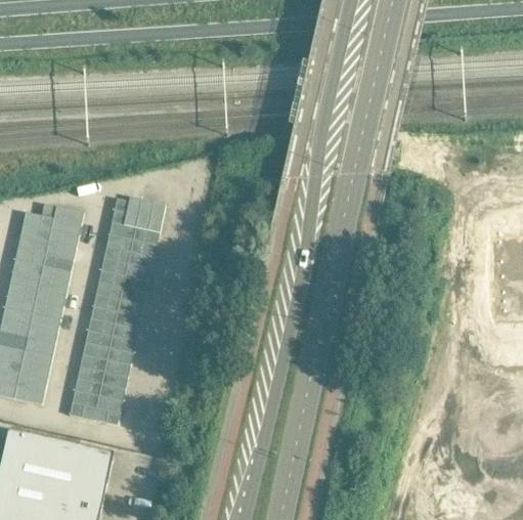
[(142,199),(129,196),(129,200),(126,212),(123,224),(136,227),(142,199)]
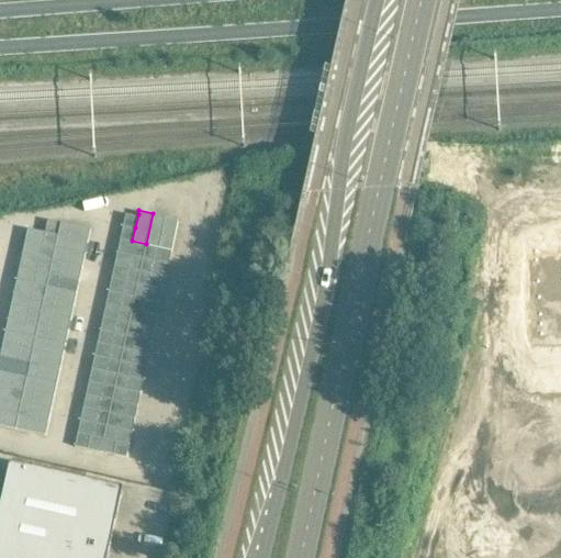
[(135,227),(138,214),(125,212),(122,225),(135,227)]
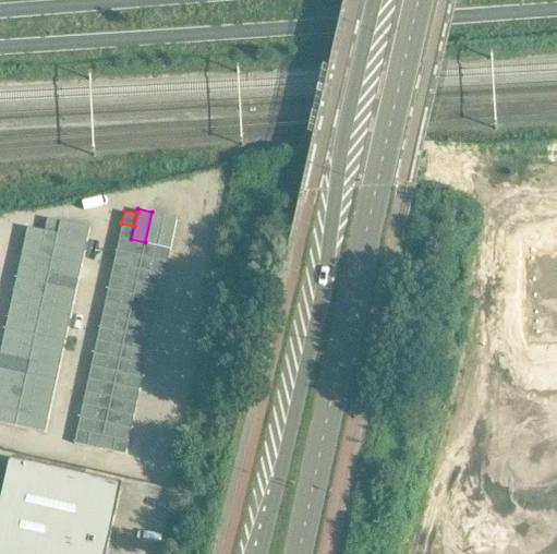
[(145,242),(158,244),(165,215),(152,212),(145,242)]
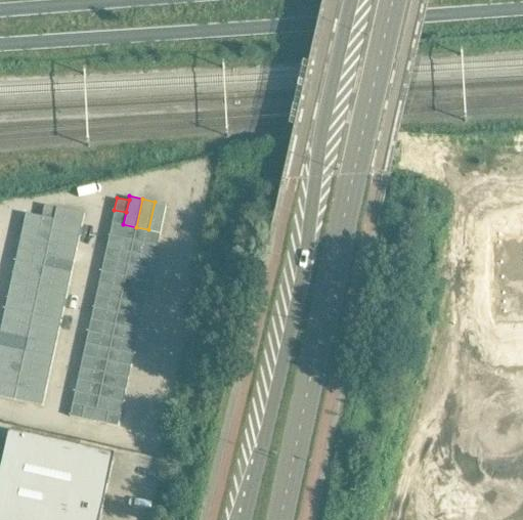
[(148,229),(159,232),(165,204),(155,202),(148,229)]
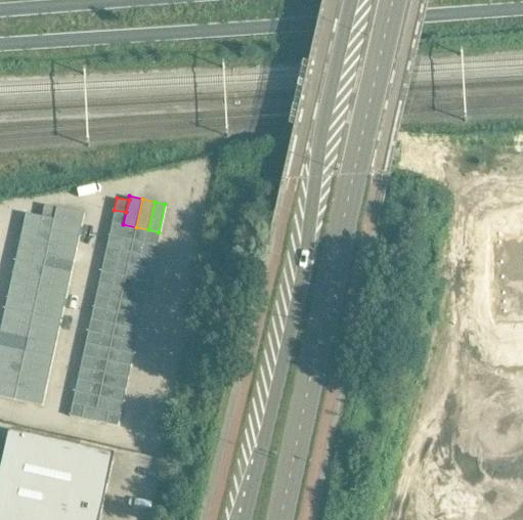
[(53,217),(56,206),(43,203),(41,215),(53,217)]
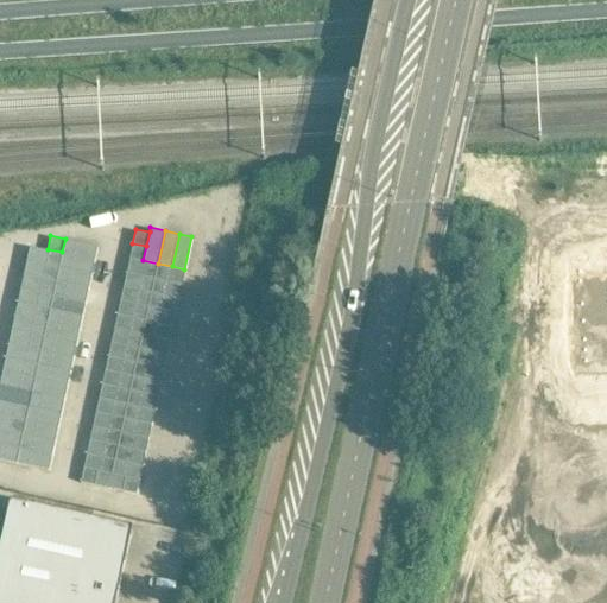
[(94,259),(97,245),(65,239),(62,252),(94,259)]
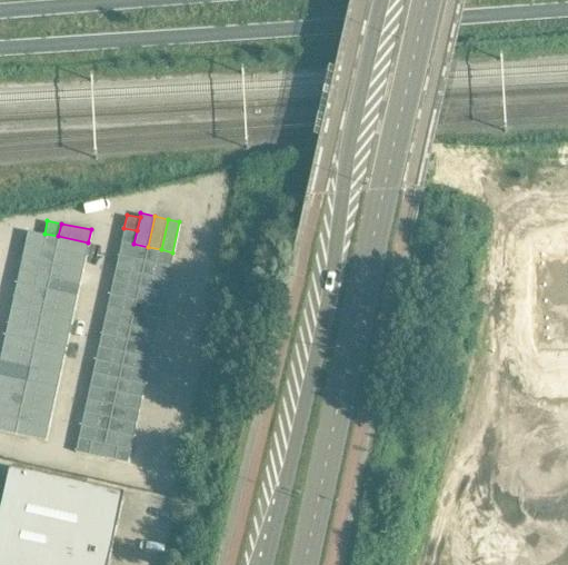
[(133,244),(137,230),(123,228),(120,240),(133,244)]
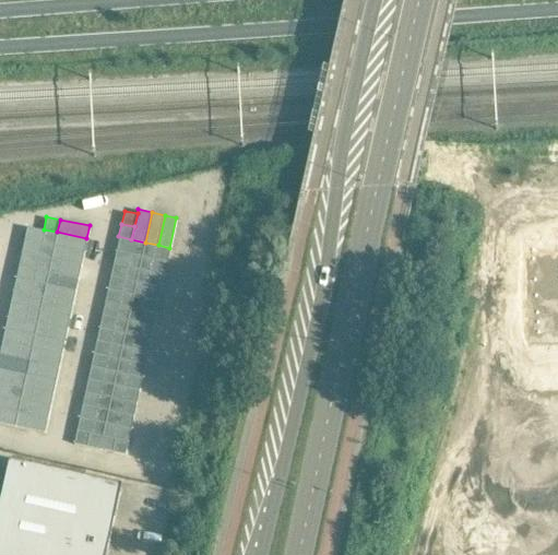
[(54,245),(57,232),(44,229),(26,225),(24,238),(54,245)]
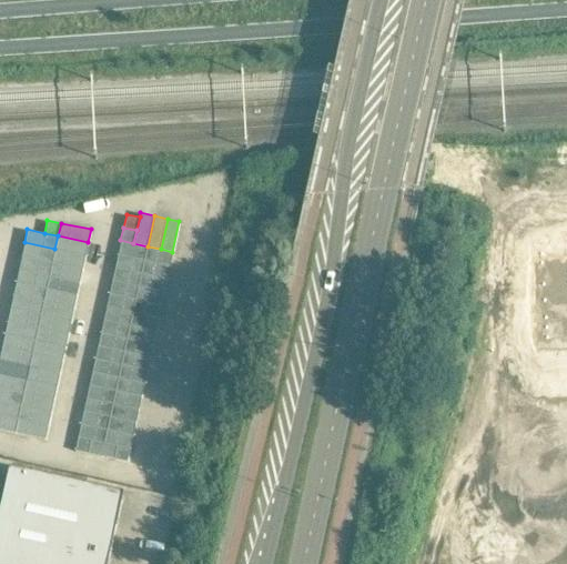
[(85,255),(88,242),(58,235),(54,249),(85,255)]
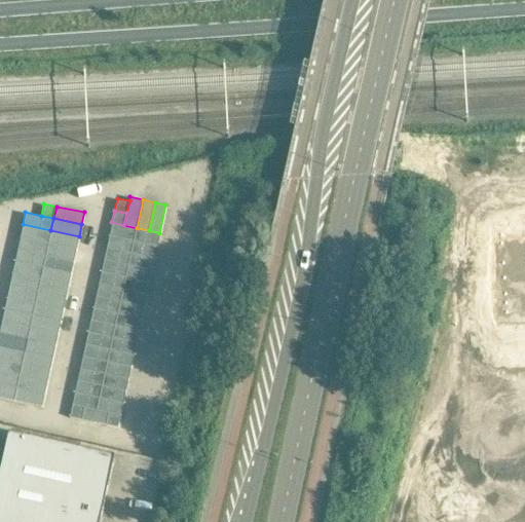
[(134,240),(137,228),(123,225),(111,222),(109,234),(134,240)]
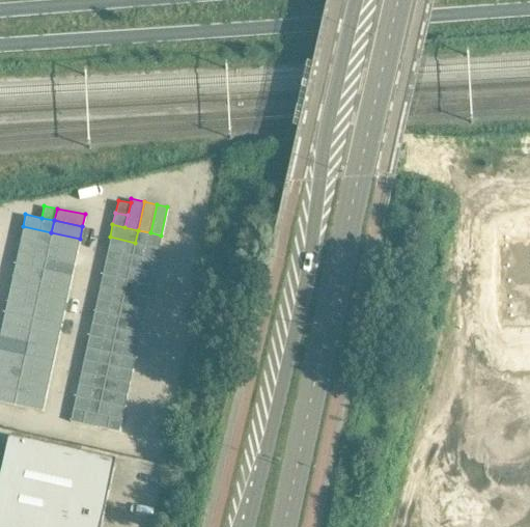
[(49,245),(51,232),(23,226),(20,239),(49,245)]
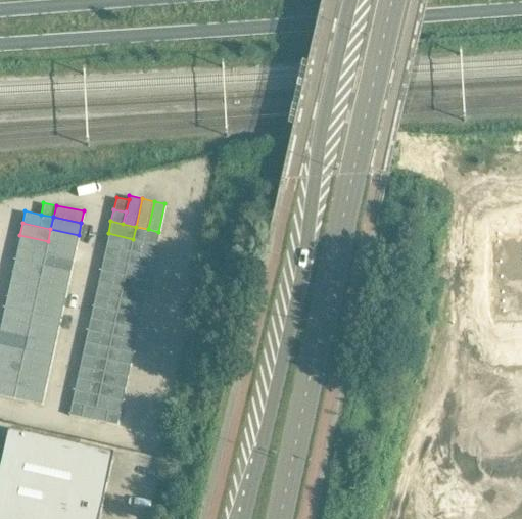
[(156,243),(158,232),(148,229),(136,227),(133,239),(156,243)]
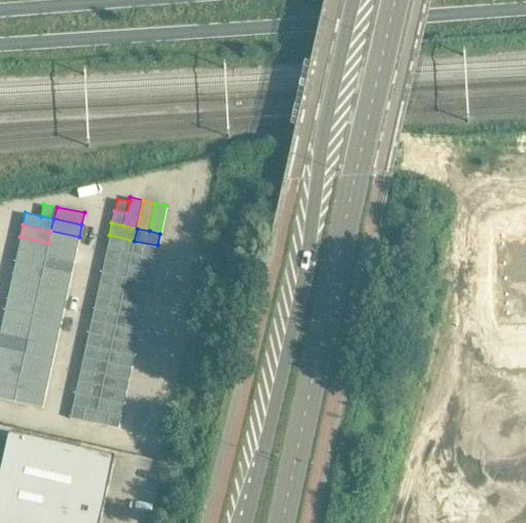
[(76,249),(79,237),(50,231),(48,243),(76,249)]
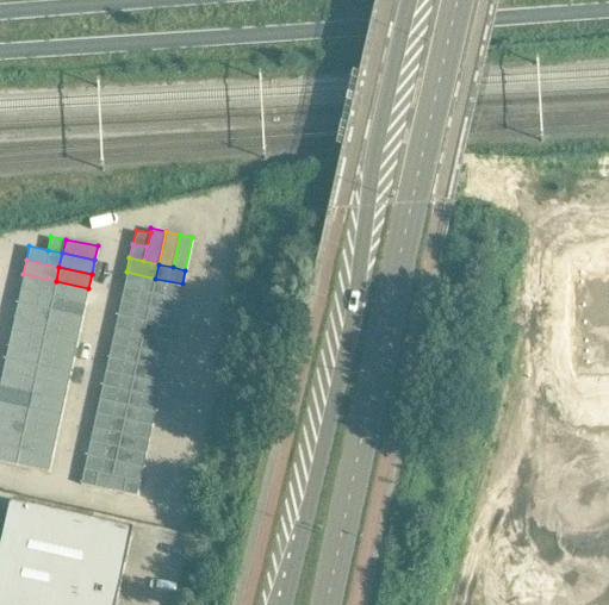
[(153,292),(155,279),(126,272),(123,286),(153,292)]
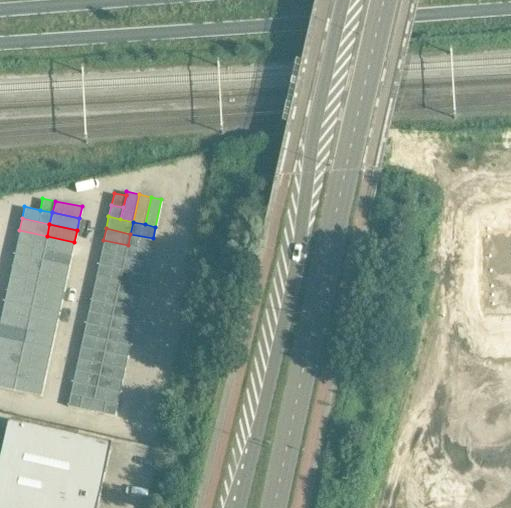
[(44,247),(47,236),(19,230),(17,241),(44,247)]
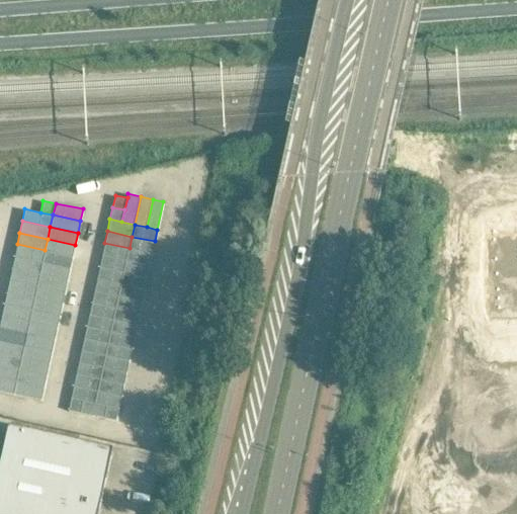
[(516,233),(492,235),(497,305),(516,303),(516,233)]
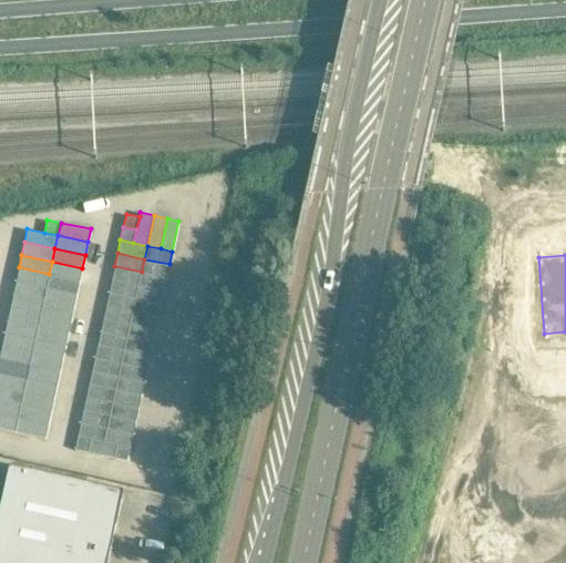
[(166,277),(170,264),(144,259),(142,272),(166,277)]
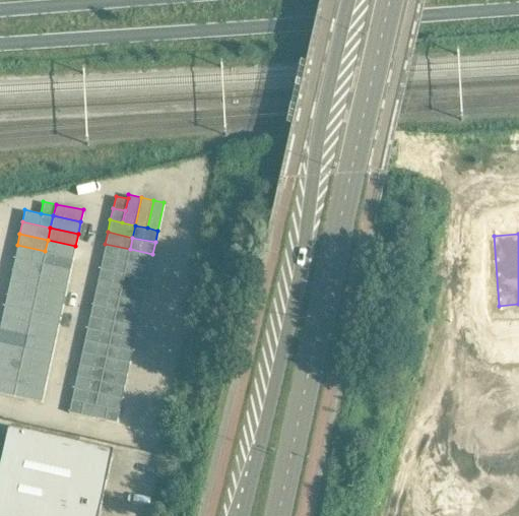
[(73,257),(75,246),(48,240),(45,251),(73,257)]
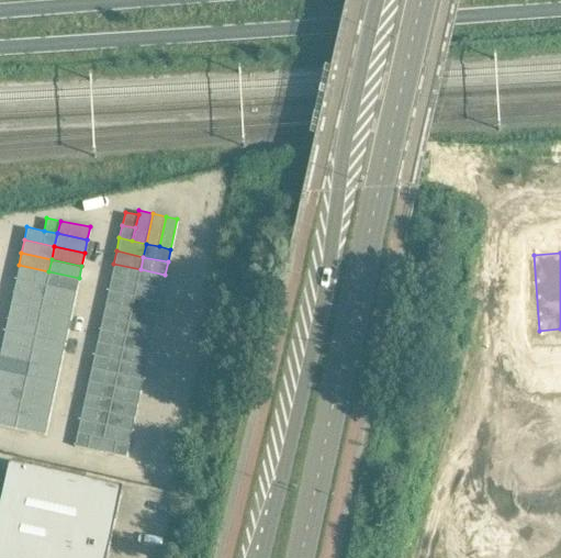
[(137,282),(141,269),(113,264),(111,277),(137,282)]
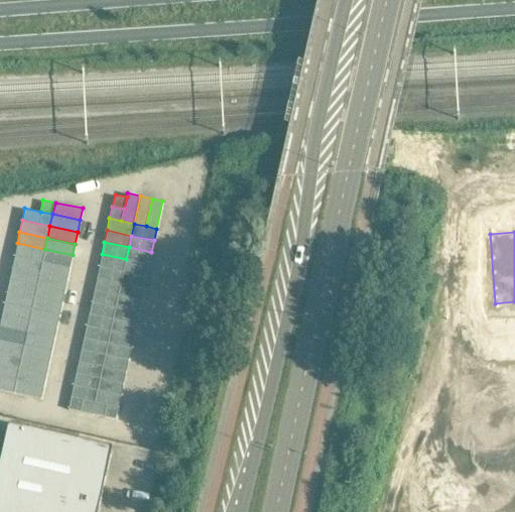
[(42,261),(44,249),(17,243),(14,255),(42,261)]
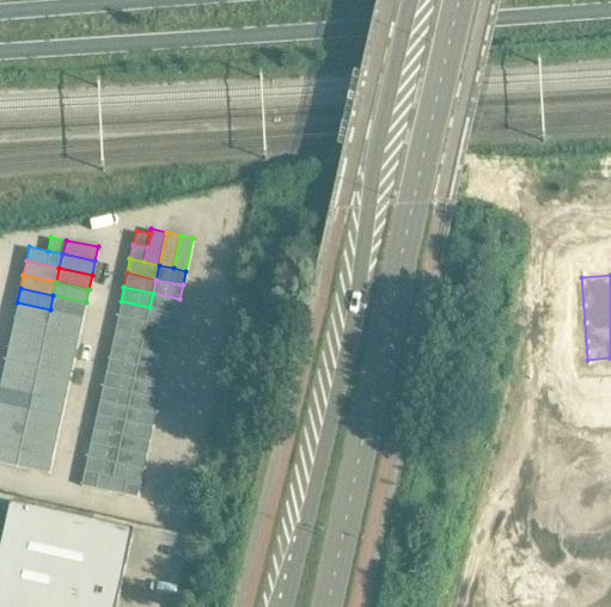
[(177,313),(179,299),(153,293),(150,307),(177,313)]
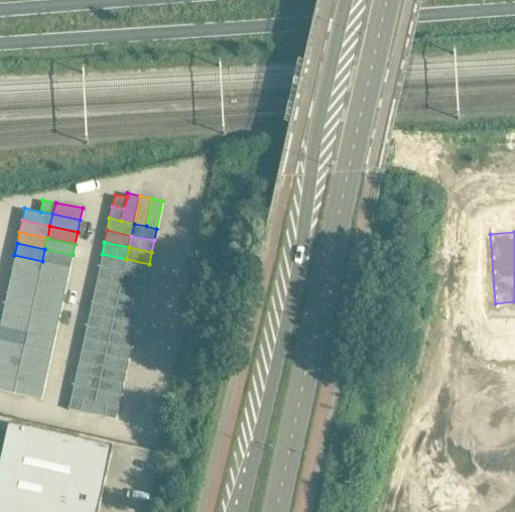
[(70,267),(73,255),(44,249),(42,261),(70,267)]
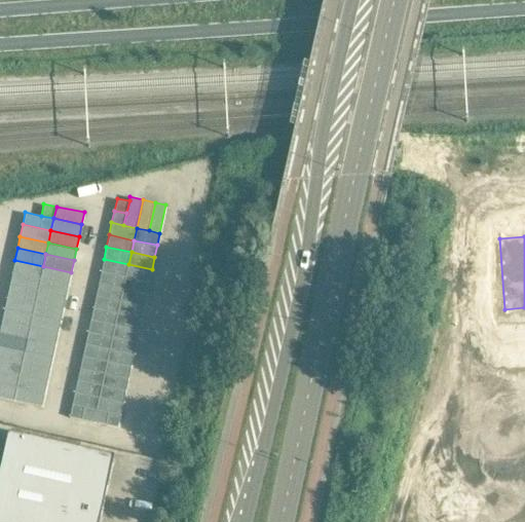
[(125,276),(128,264),(104,259),(101,270),(125,276)]
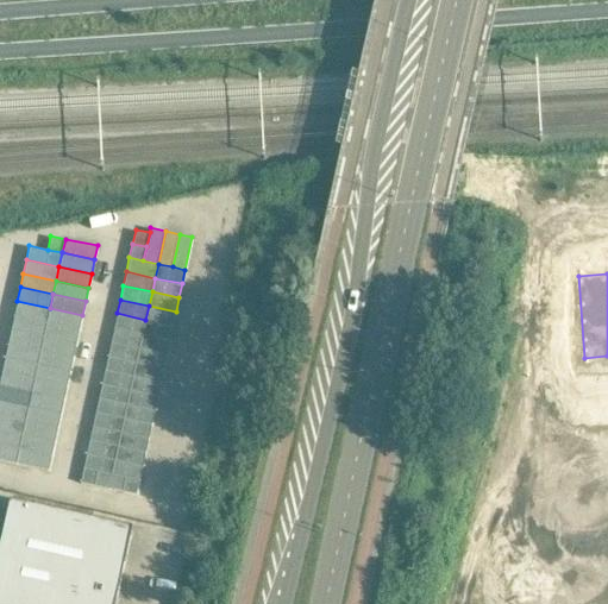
[(46,322),(50,308),(17,301),(14,315),(46,322)]
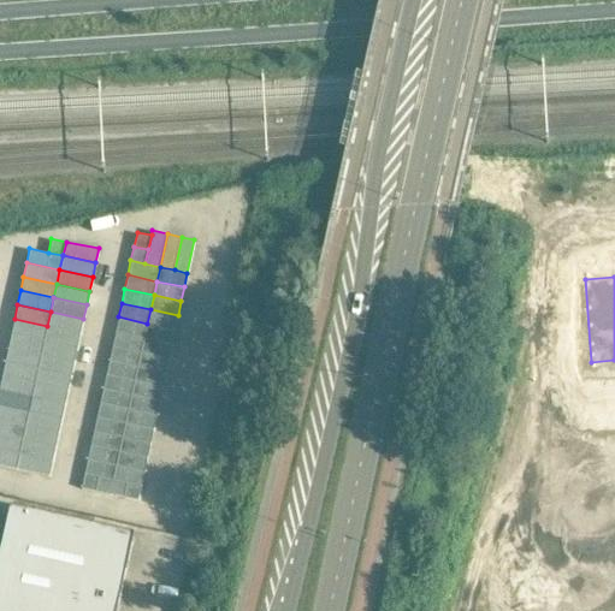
[(175,330),(178,315),(151,309),(147,324),(175,330)]
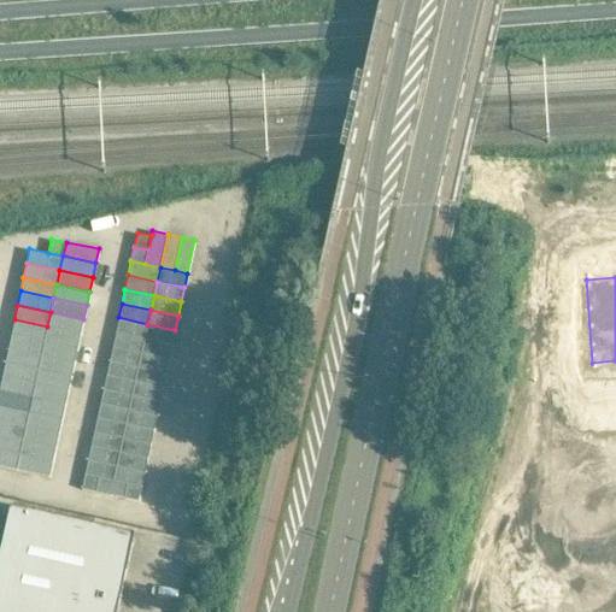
[(80,334),(83,319),(51,312),(47,327),(80,334)]
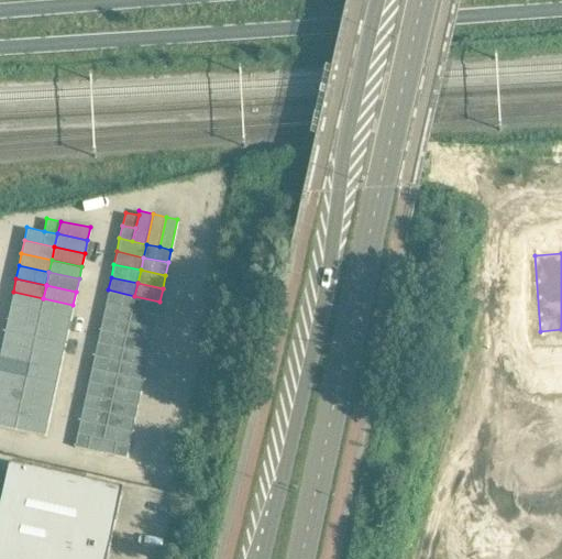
[(132,308),(134,296),(108,289),(106,303),(132,308)]
